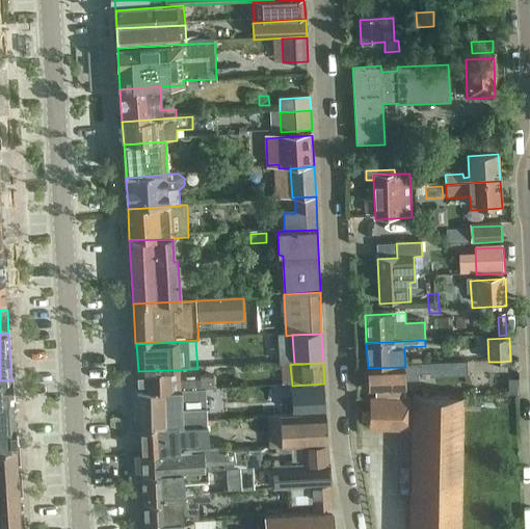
[(406,391),(405,382),(420,382),(420,375),(430,375),(430,378),(469,377),(468,364),(405,367),(368,368),(369,393),(406,391)]
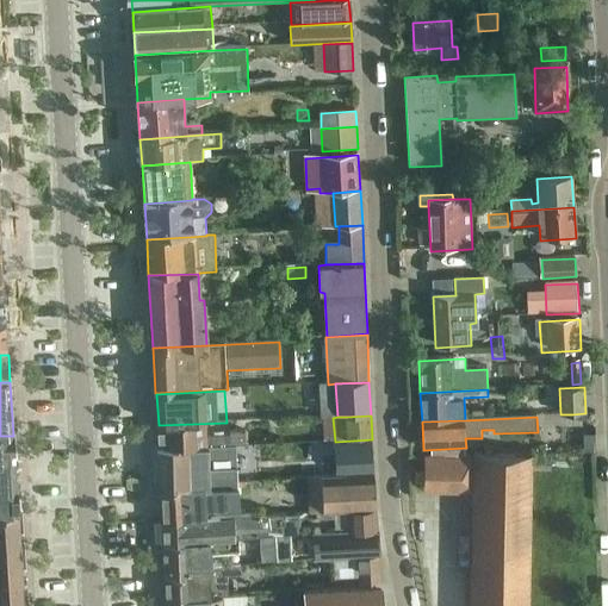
[(231,437),(227,438),(208,438),(206,424),(199,425),(157,428),(159,449),(185,448),(185,450),(216,448),(228,448),(228,445),(237,445),(249,447),(248,432),(230,433),(231,437)]
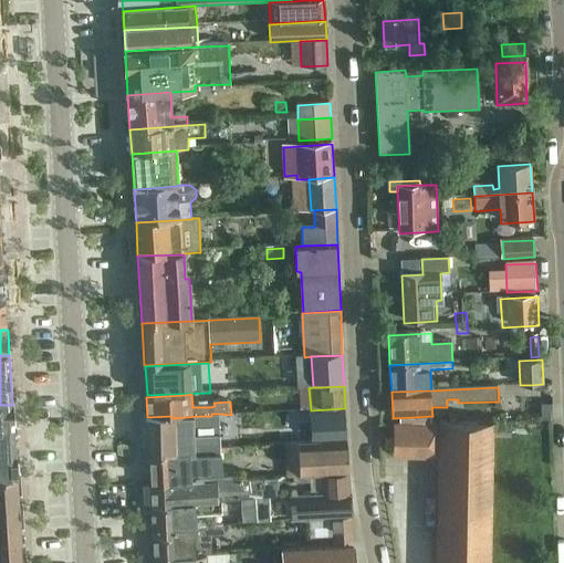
[(298,395),(265,396),(265,408),(298,407),(298,395)]
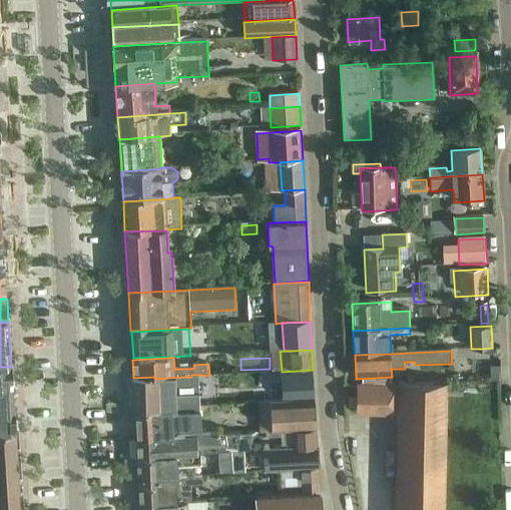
[(0,389),(12,389),(12,382),(11,367),(0,367),(0,366),(0,389)]
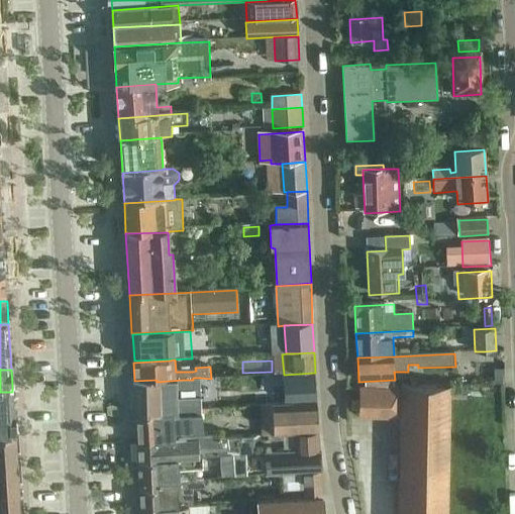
[(506,372),(496,373),(497,387),(506,387),(506,386),(506,372)]
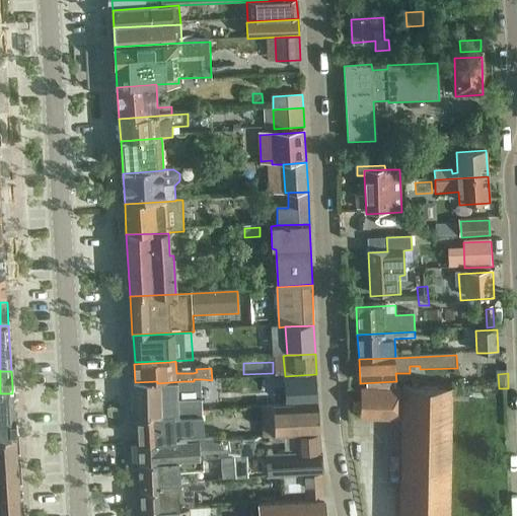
[(285,376),(284,376),(285,408),(317,406),(316,374),(285,376)]
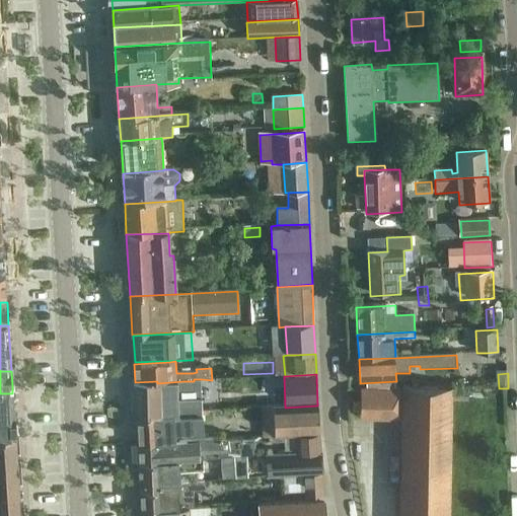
[(202,401),(202,399),(202,379),(194,379),(194,381),(183,381),(157,383),(157,381),(135,382),(137,418),(173,416),(174,419),(203,417),(203,413),(222,411),(221,400),(202,401)]
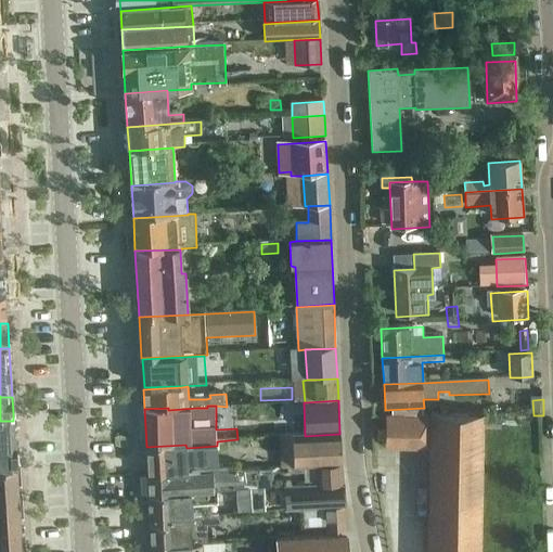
[(431,451),(428,551),(480,551),(484,429),(501,429),(501,415),(484,415),(484,416),(432,415),(432,419),(387,418),(387,450),(431,451)]
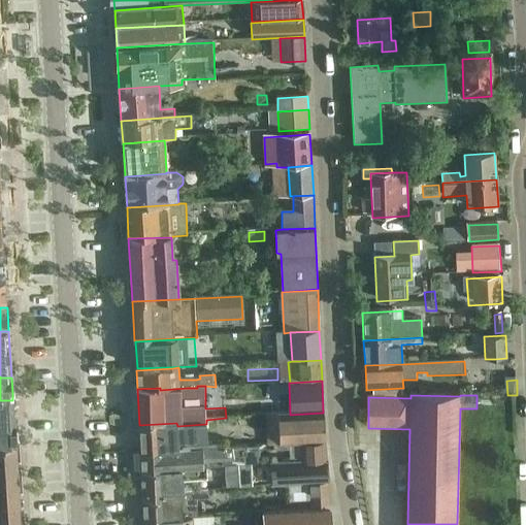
[(0,447),(15,446),(12,400),(0,400),(0,447)]
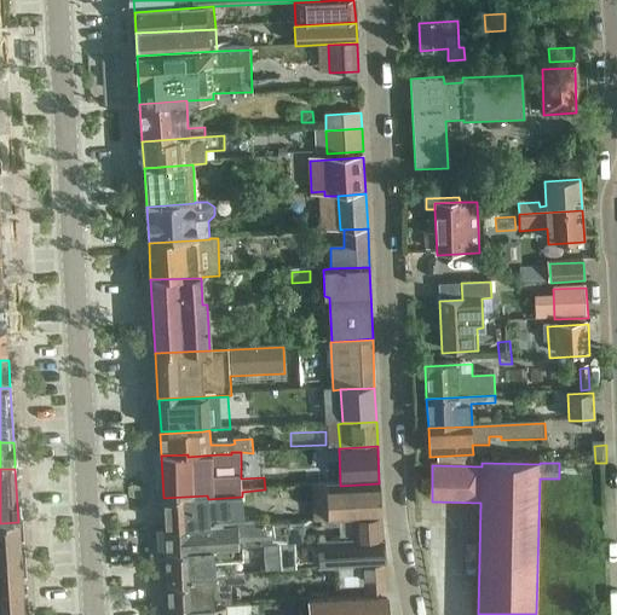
[(335,485),(301,487),(304,523),(353,521),(382,518),(380,483),(379,483),(340,486),(335,486),(335,485)]
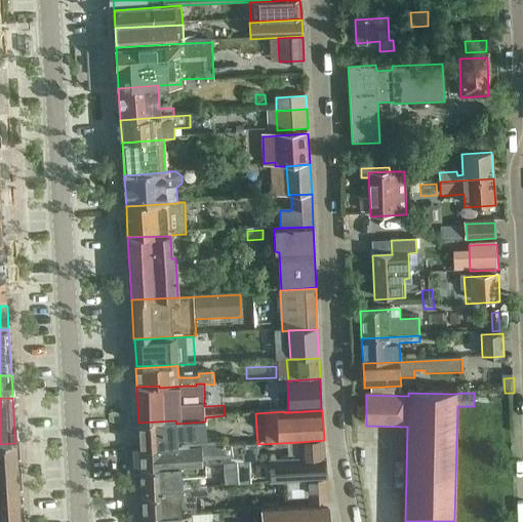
[(206,439),(205,422),(176,424),(175,420),(138,423),(139,451),(183,449),(183,444),(176,444),(176,440),(206,439)]
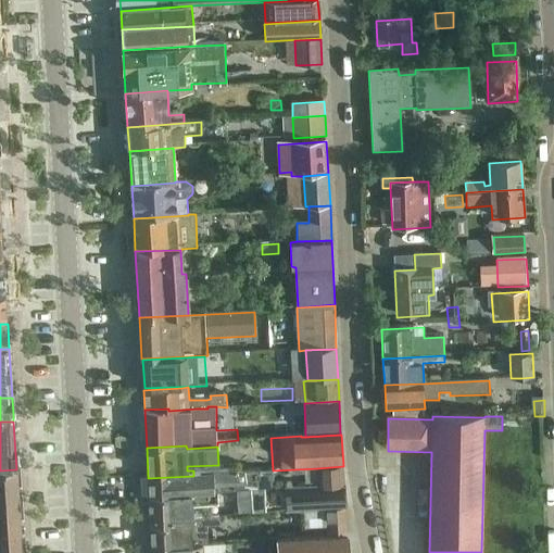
[(343,466),(317,468),(318,488),(344,487),(343,466)]
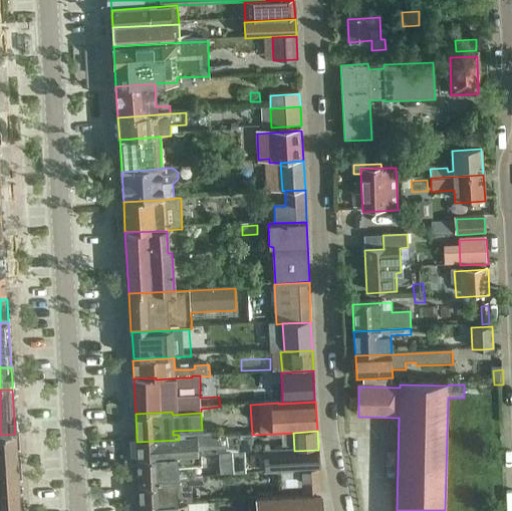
[(0,465),(17,465),(15,434),(0,435),(0,465)]
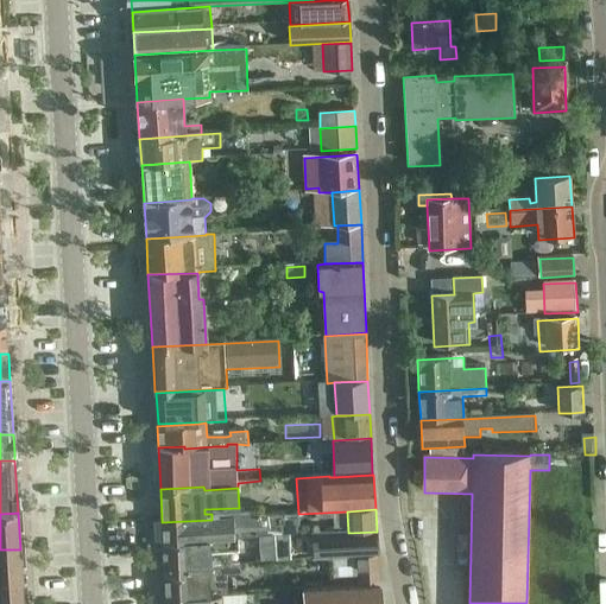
[(275,538),(286,536),(285,515),(212,520),(162,522),(163,544),(239,539),(258,538),(275,538)]
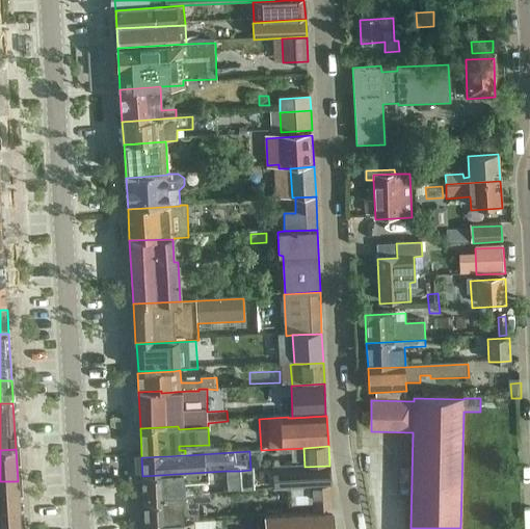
[(305,467),(274,469),(275,491),(313,488),(330,487),(329,466),(305,467)]
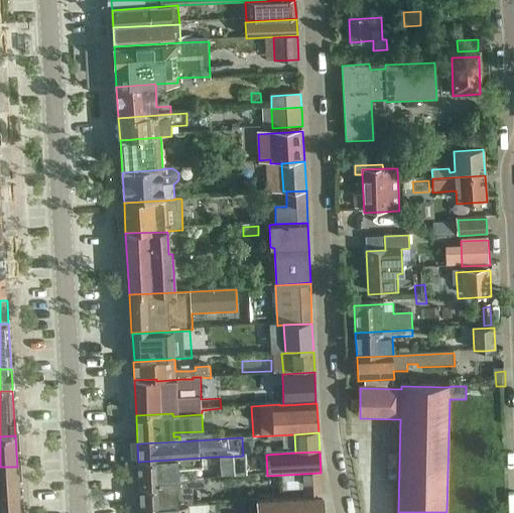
[(233,457),(219,457),(220,466),(233,465),(233,457)]
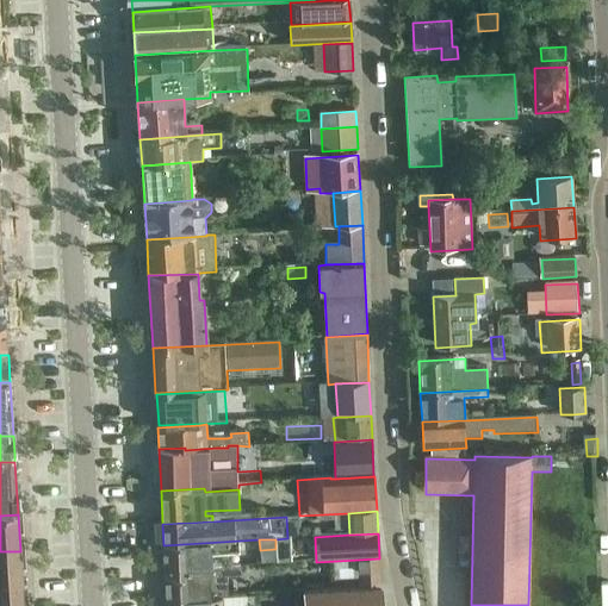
[(185,570),(211,569),(210,555),(241,554),(240,541),(163,545),(165,578),(185,575),(185,570)]
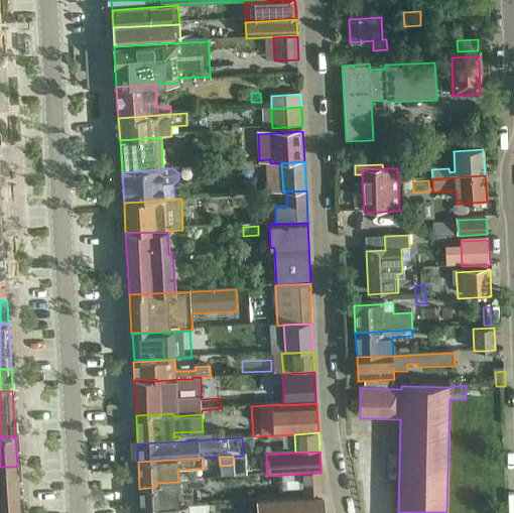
[(0,498),(19,497),(17,467),(0,467),(0,498)]
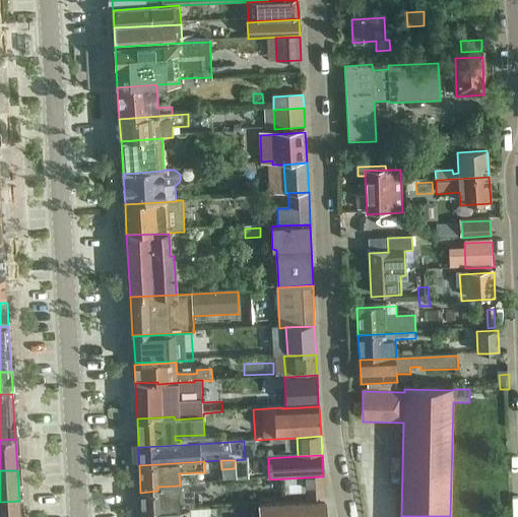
[(237,473),(228,473),(228,482),(237,481),(237,473)]
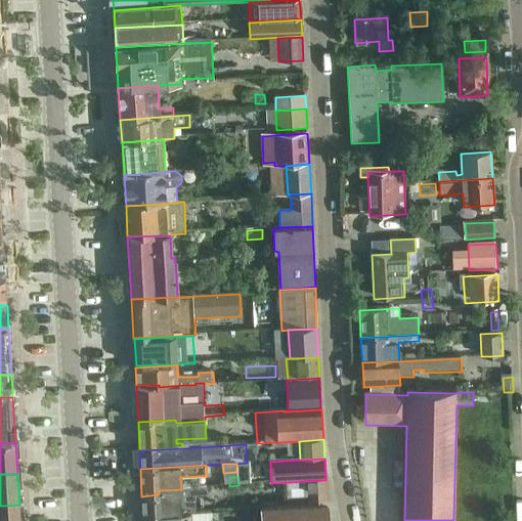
[(325,480),(308,481),(310,507),(328,506),(325,480)]
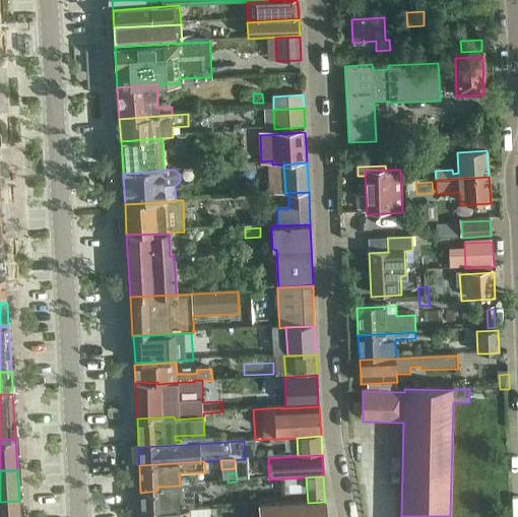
[(195,510),(194,493),(206,492),(205,483),(180,486),(157,487),(157,491),(140,493),(141,513),(195,510)]
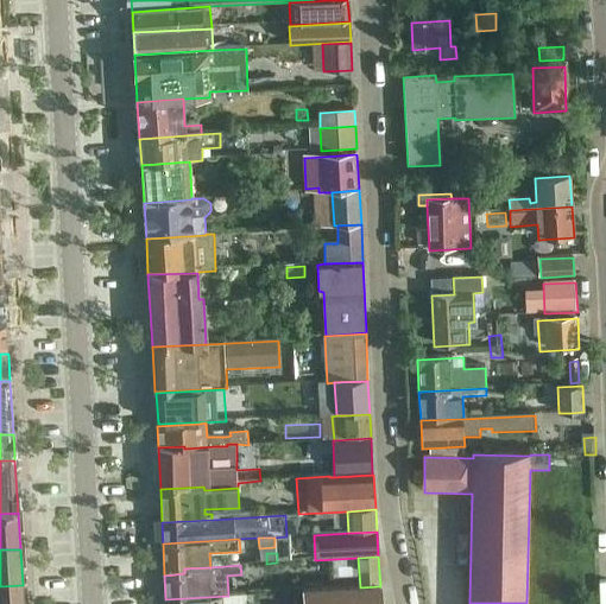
[(24,603),(23,585),(0,586),(0,603),(24,603)]
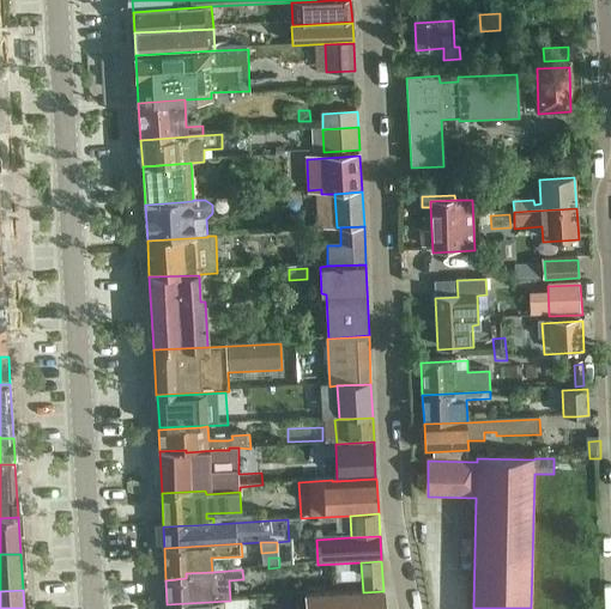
[(363,592),(306,596),(307,608),(383,608),(383,591),(363,592)]
